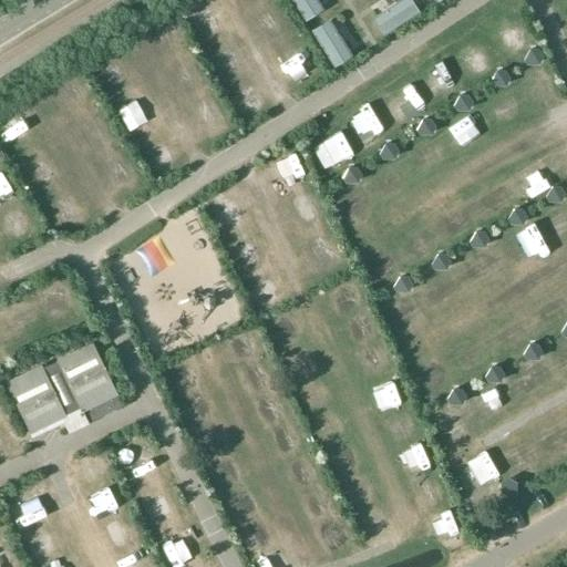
[(527,48),(523,59),(526,63),(538,63),(542,54),(537,48),(527,48)]
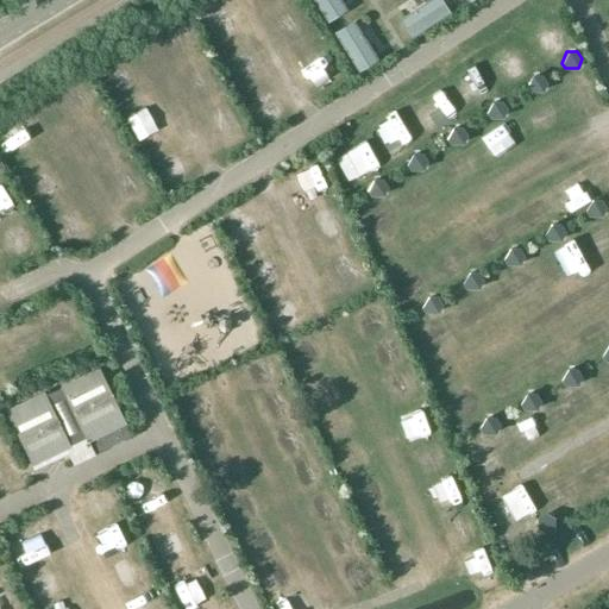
[(531,75),(526,86),(529,92),(541,90),(546,82),(540,74),(531,75)]
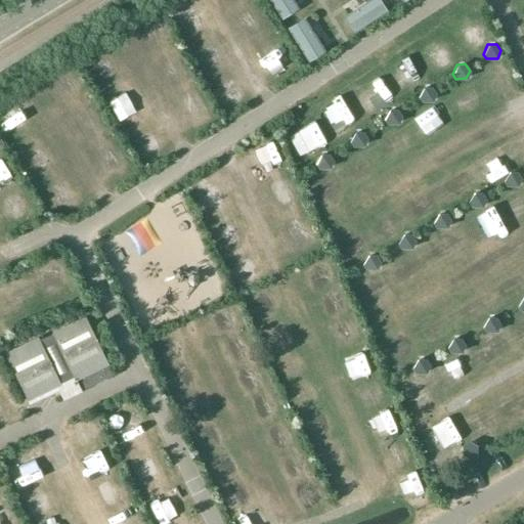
[(422,87),(418,96),(421,101),(432,101),(435,93),(431,87),(422,87)]
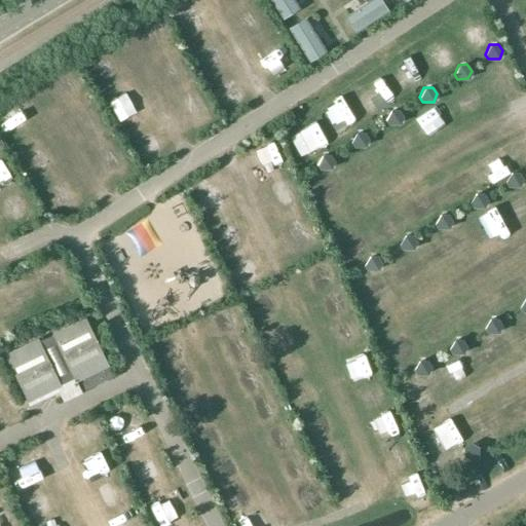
[(389,110),(384,119),(388,124),(399,123),(402,116),(398,109),(389,110)]
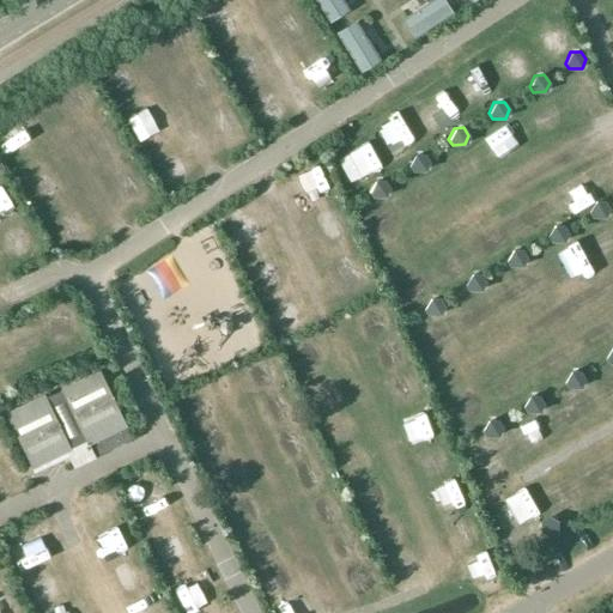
[(413,155),(408,165),(412,171),(424,170),(429,162),(424,155),(413,155)]
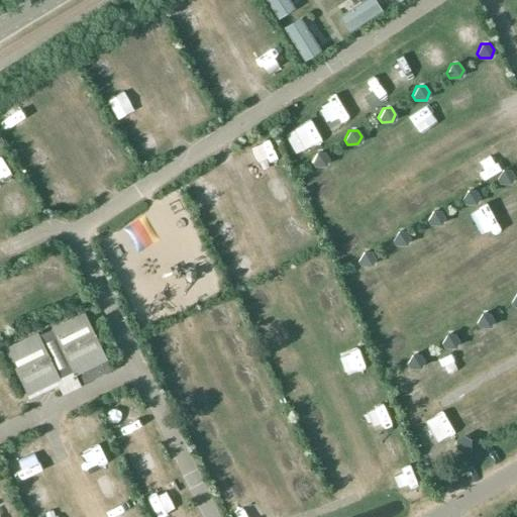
[(315,152),(310,162),(314,167),(324,166),(327,159),(323,151),(315,152)]
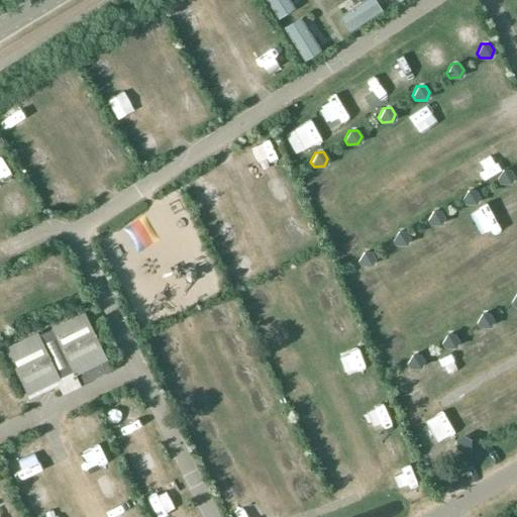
[(502,170),(497,179),(500,184),(510,184),(514,176),(510,170),(502,170)]
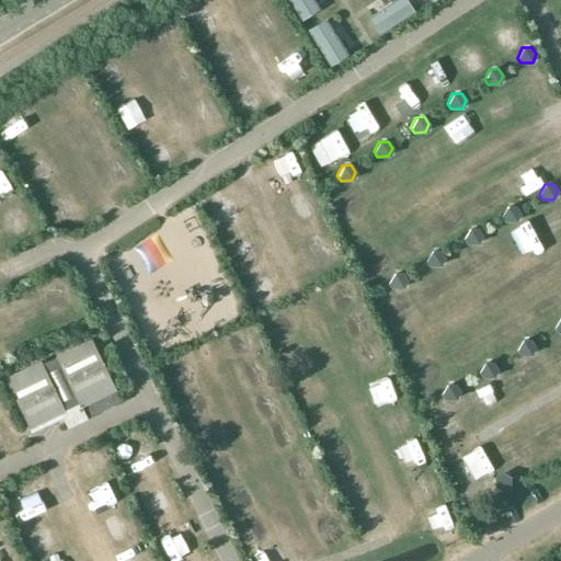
[(505,207),(501,217),(504,222),(515,221),(519,214),(515,206),(505,207)]
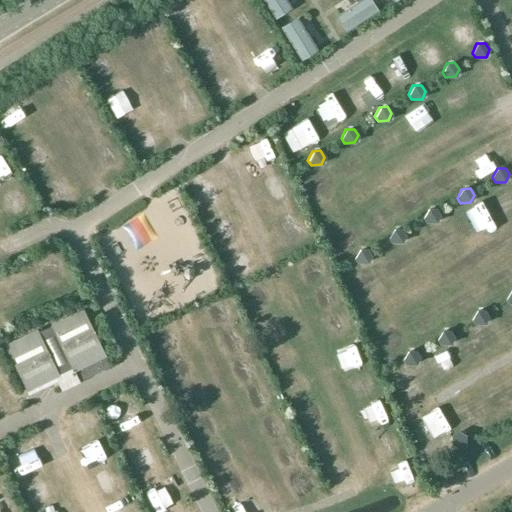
[(427,209),(422,218),(425,223),(436,223),(439,215),(435,209),(427,209)]
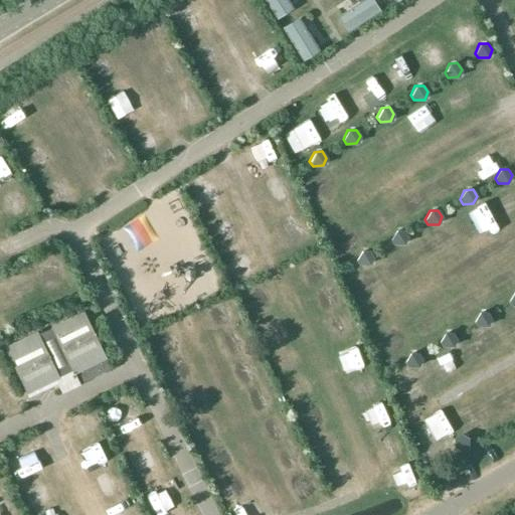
[(394,230),(390,239),(393,244),(403,244),(407,237),(403,230),(394,230)]
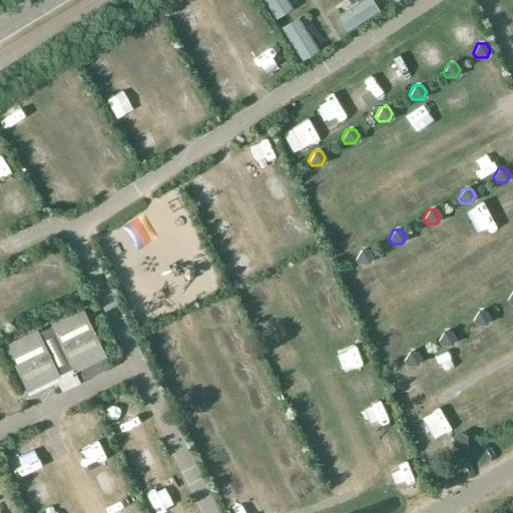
[(359,250),(354,260),(357,265),(368,265),(371,257),(367,250),(359,250)]
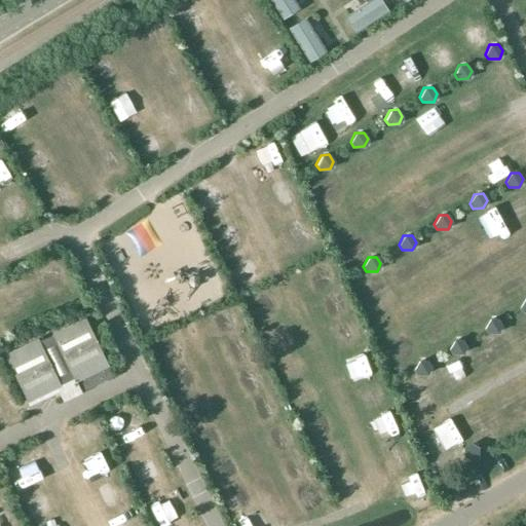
[(81,391),(113,377),(108,367),(110,366),(86,317),(52,334),(52,335),(40,341),(39,338),(5,354),(29,402),(57,389),(63,402),(82,393),(81,391)]
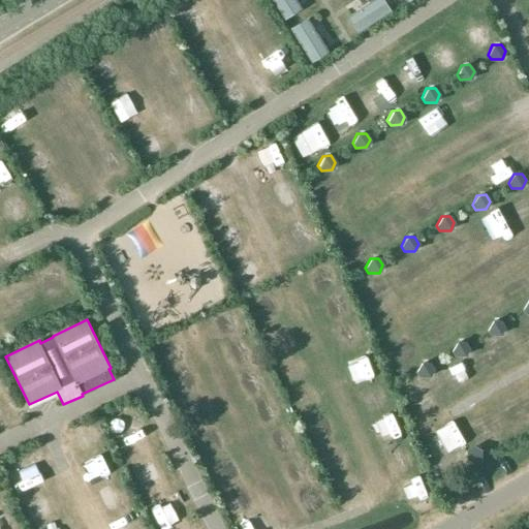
[(492,321),(487,331),(490,336),(500,336),(504,328),(500,321),(492,321)]
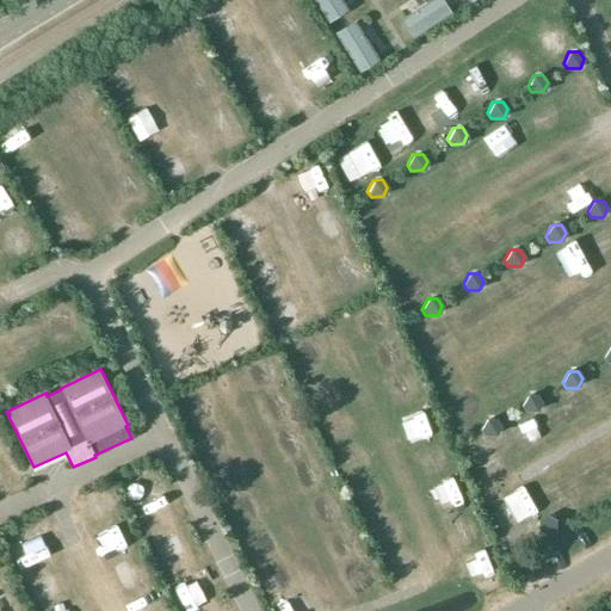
[(526,395),(520,406),(524,412),(536,412),(541,403),(536,395),(526,395)]
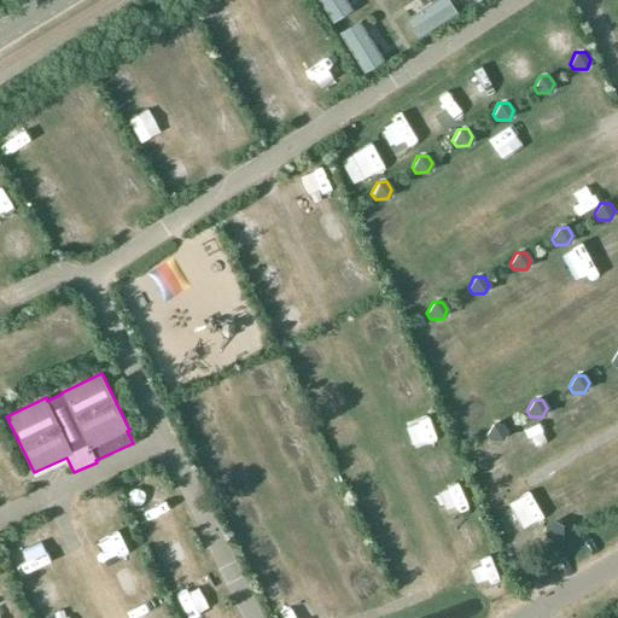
[(490,425),(485,436),(489,442),(501,441),(506,432),(501,424),(490,425)]
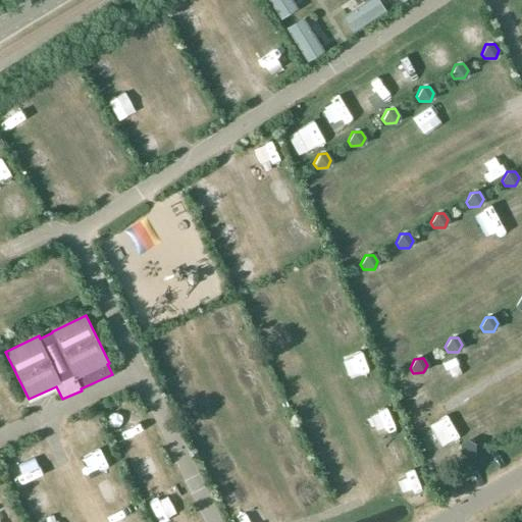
[(460,441),(460,451),(469,456),(474,453),(474,441),(467,437),(460,441)]
